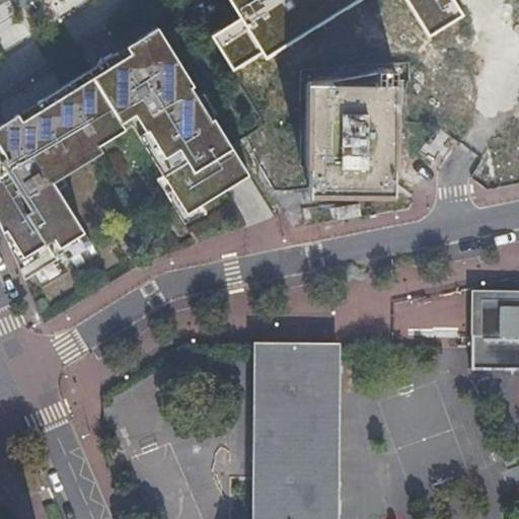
[(311,191),(400,192),(402,82),(492,83),(492,80),(498,80),(498,67),(492,67),(493,14),(459,13),(459,9),(323,7),(323,11),(291,11),(290,59),(344,60),(344,81),(313,80),(311,191)]
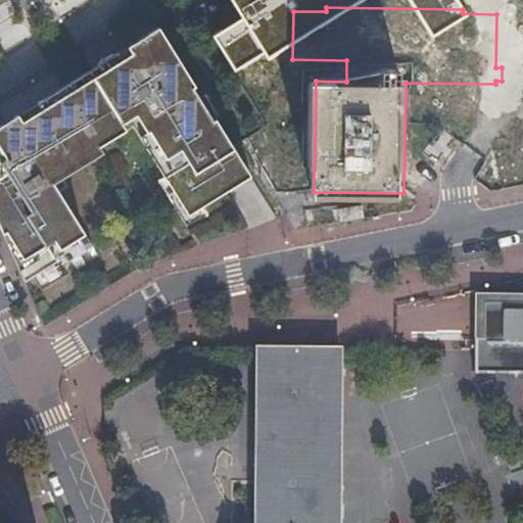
[(160,30),(0,129),(0,225),(26,283),(65,257),(68,263),(94,246),(59,191),(67,187),(58,172),(133,126),(189,215),(237,184),(251,176),(216,119),(214,120),(193,88),(195,86),(160,30)]
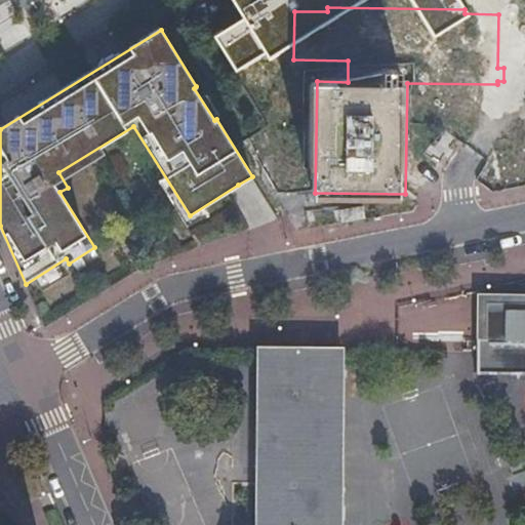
[(524,146),(494,153),(501,184),(524,178),(524,146)]
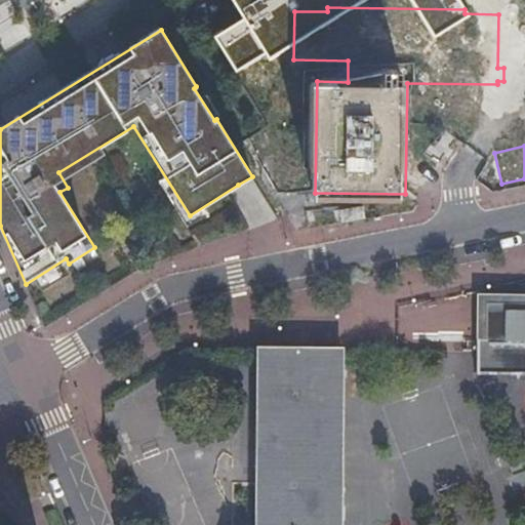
[(524,294),(479,293),(478,338),(505,338),(506,310),(524,310),(524,294)]
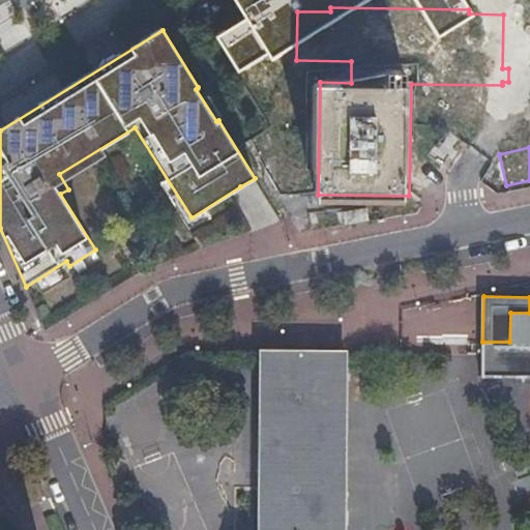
[(482,342),(482,377),(529,378),(529,313),(510,313),(509,342),(482,342)]
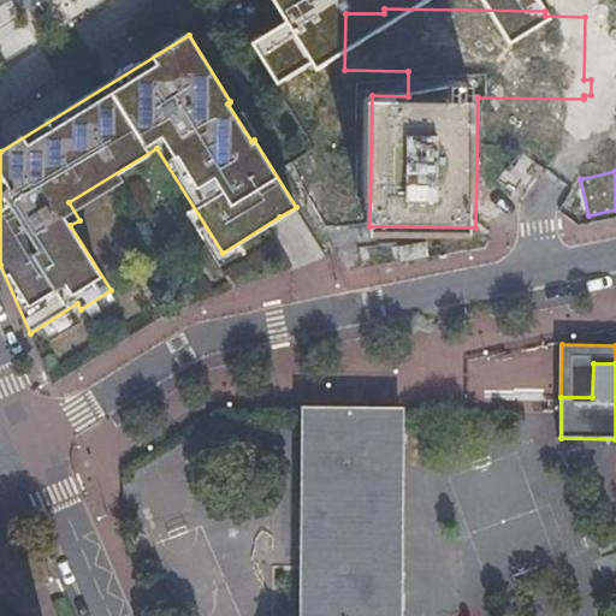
[(400,615),(402,408),(304,408),(302,615),(400,615)]
